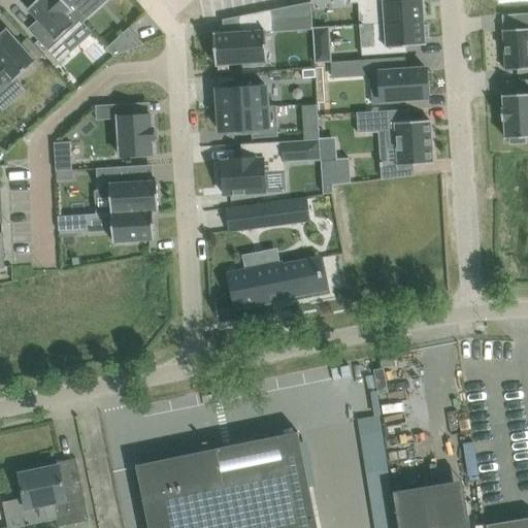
[(37,0),(28,9),(38,20),(28,29),(60,64),(70,55),(93,33),(84,23),(81,20),(63,0),(37,0)]
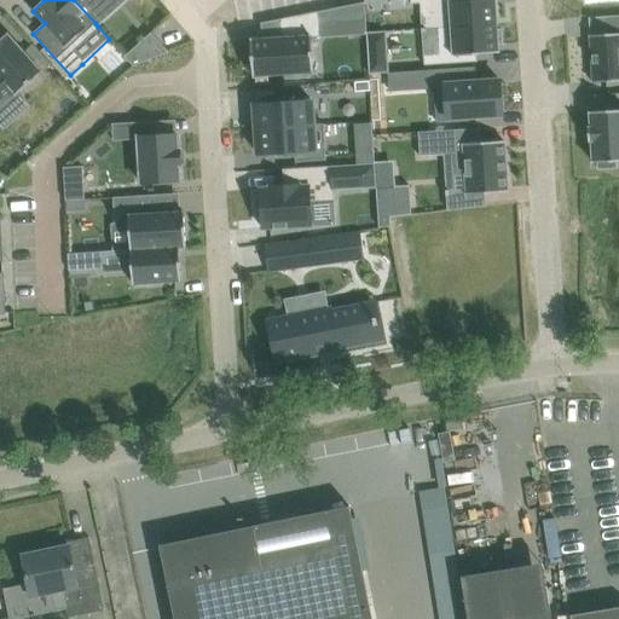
[(74,0),(96,23),(98,27),(121,5),(116,0),(74,0)]
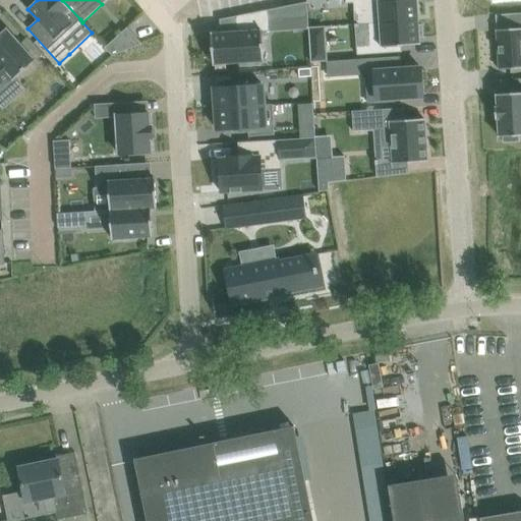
[(346,0),(346,3),(366,2),(368,23),(419,20),(417,0),(346,0)]
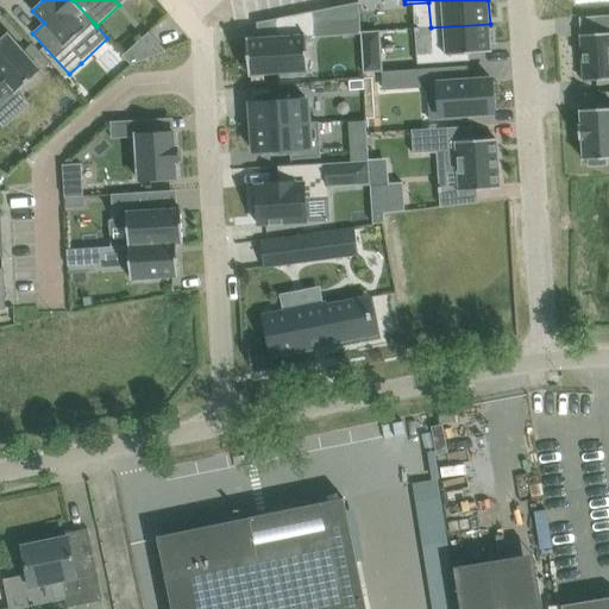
[(359,2),(326,8),(327,24),(360,22),(359,2)]
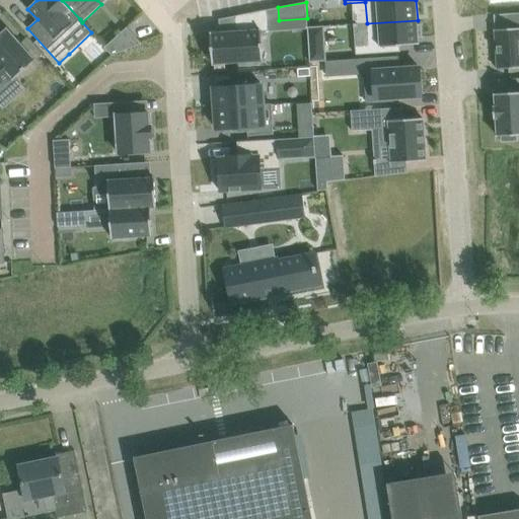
[(238,31),(211,33),(213,64),(239,63),(240,67),(260,65),(260,61),(264,61),(262,31),(270,31),(269,9),(237,15),(238,31)]
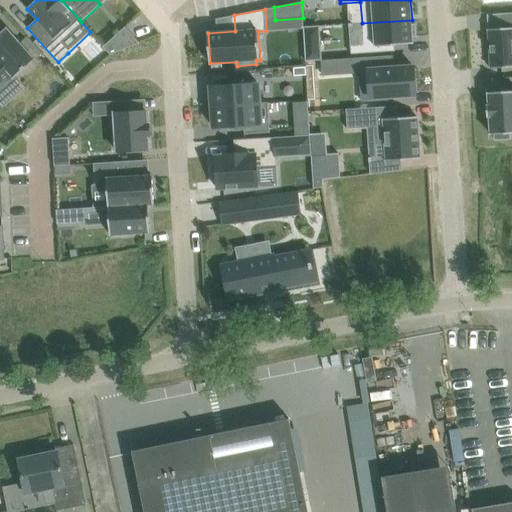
[(503,28),(488,29),(491,68),(511,66),(511,12),(502,13),(503,28)]
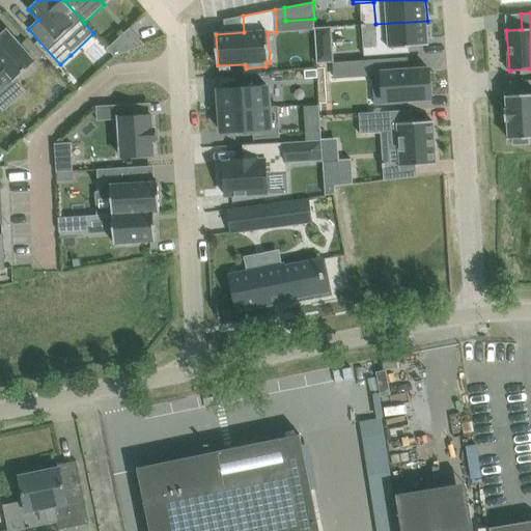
[(376,46),(364,47),(364,56),(410,53),(410,47),(428,45),(428,37),(431,37),(430,25),(427,25),(427,21),(375,24),(376,46)]
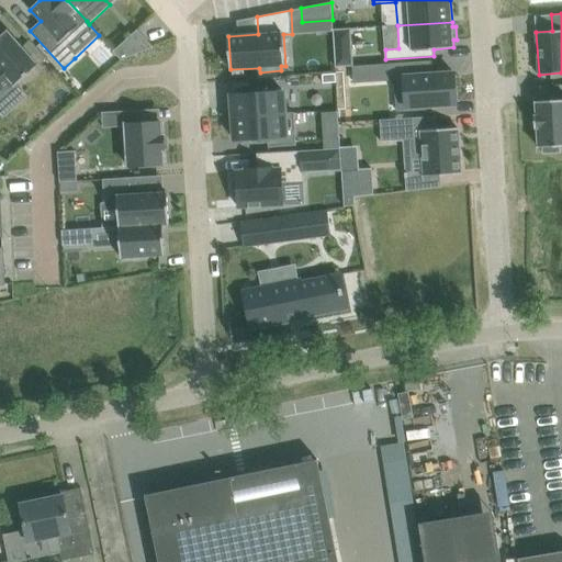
[(351,29),(334,30),(334,31),(336,67),(352,66),(353,66),(351,29)]
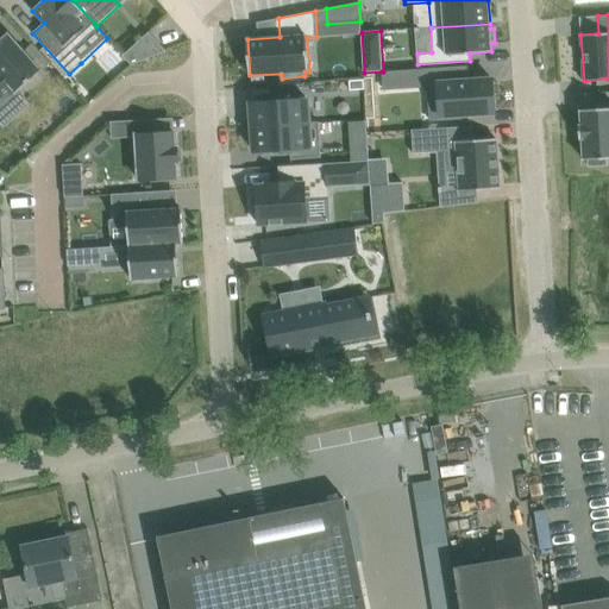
[(0,105),(14,92),(17,94),(43,70),(8,32),(0,39),(0,105)]
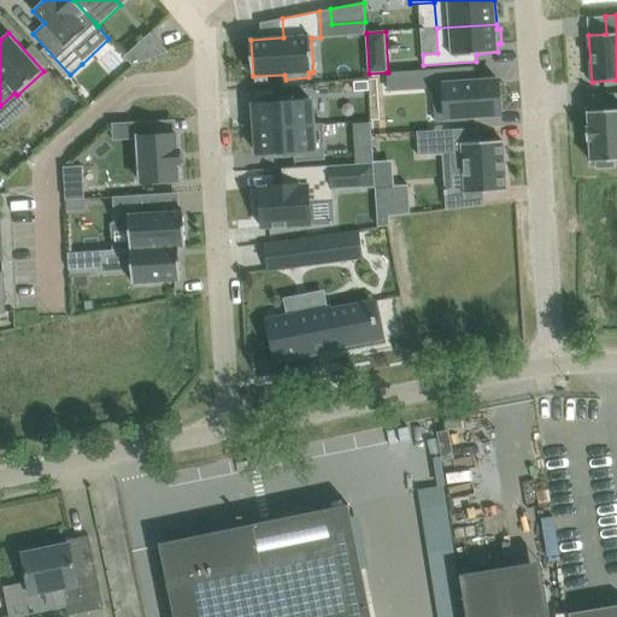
[(151,33),(125,57),(134,65),(169,52),(151,33)]
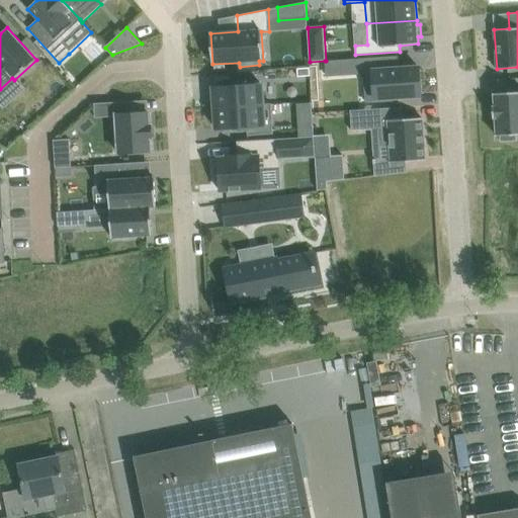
[(326,61),(325,61),(325,65),(327,65),(327,61),(357,59),(358,73),(364,73),(367,103),(393,101),(393,97),(421,95),(419,68),(399,69),(398,56),(326,61)]
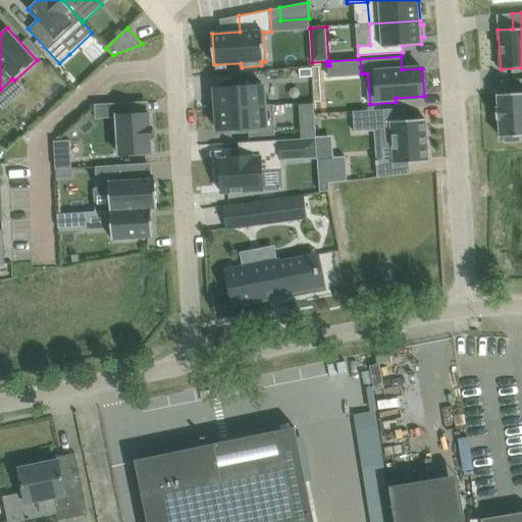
[(312,68),(300,69),(300,77),(312,76),(312,68)]
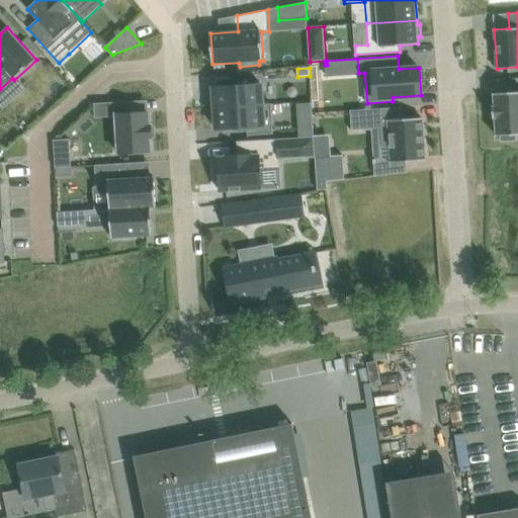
[(236,86),(213,88),(214,107),(263,104),(262,84),(247,85),(247,82),(236,83),(236,86)]
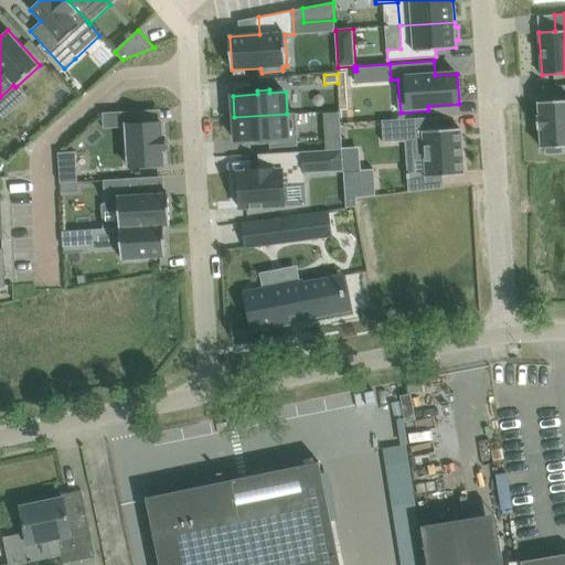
[(540,116),(537,116),(537,129),(540,129),(542,148),(545,148),(546,153),(563,153),(563,147),(564,146),(564,99),(539,102),(540,116)]
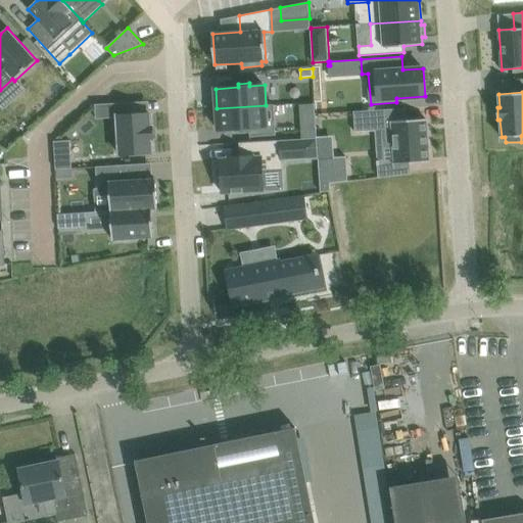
[(315,104),(302,105),(304,139),(317,138),(315,104)]
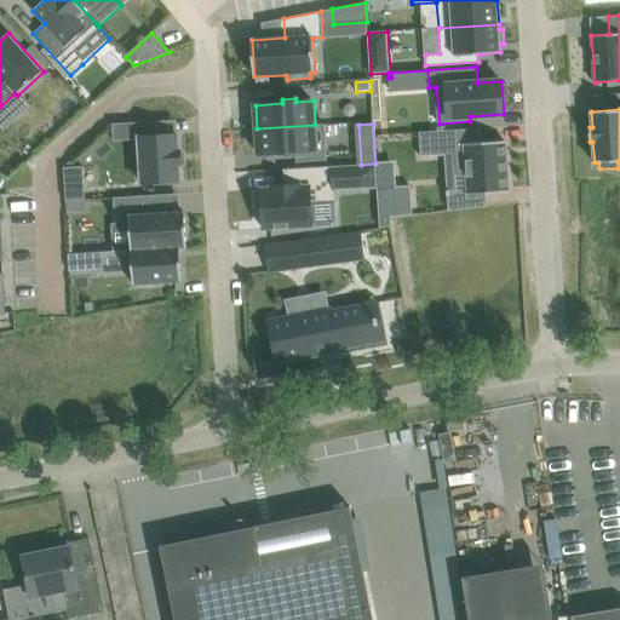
[(315,125),(257,128),(259,154),(286,153),(286,156),(296,155),(297,162),(327,160),(325,125),(315,125)]
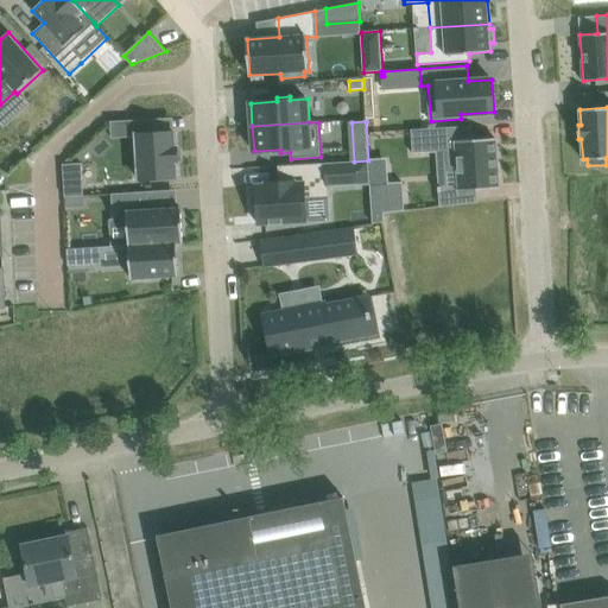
[(472,126),(411,130),(413,153),(447,151),(448,170),(457,170),(458,191),(499,188),(495,139),(473,140),(472,126)]
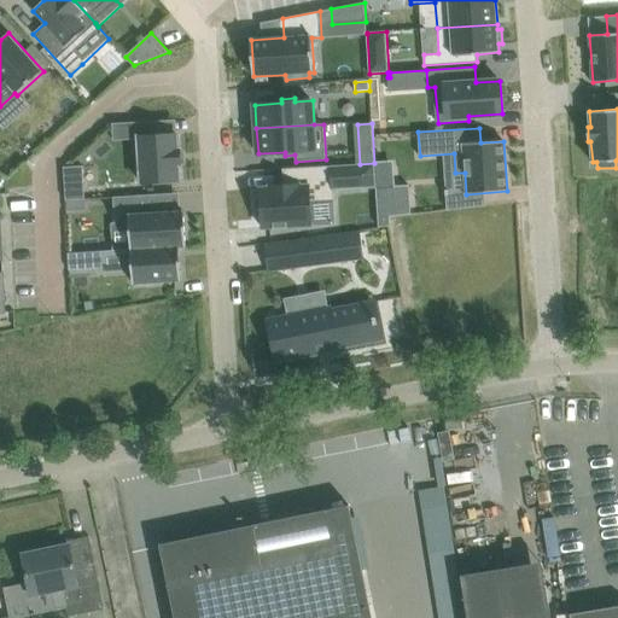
[(179,136),(139,139),(141,184),(181,181),(181,165),(182,165),(181,147),(180,147),(179,136)]
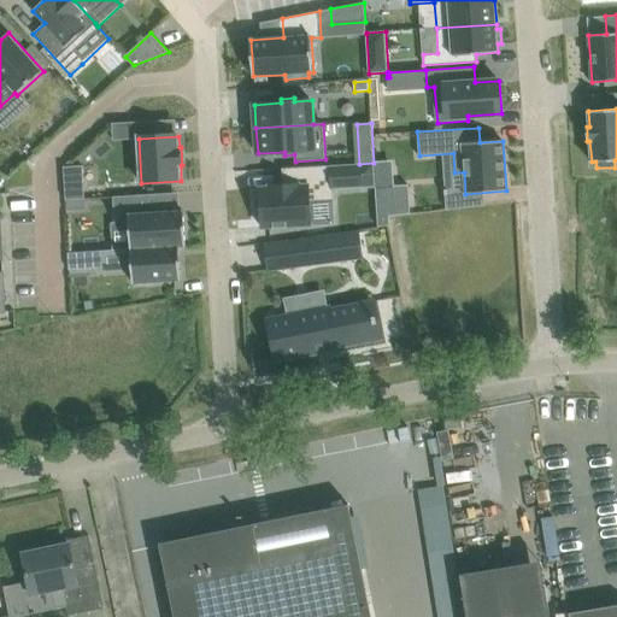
[(352,154),(336,156),(338,165),(352,164),(352,154)]
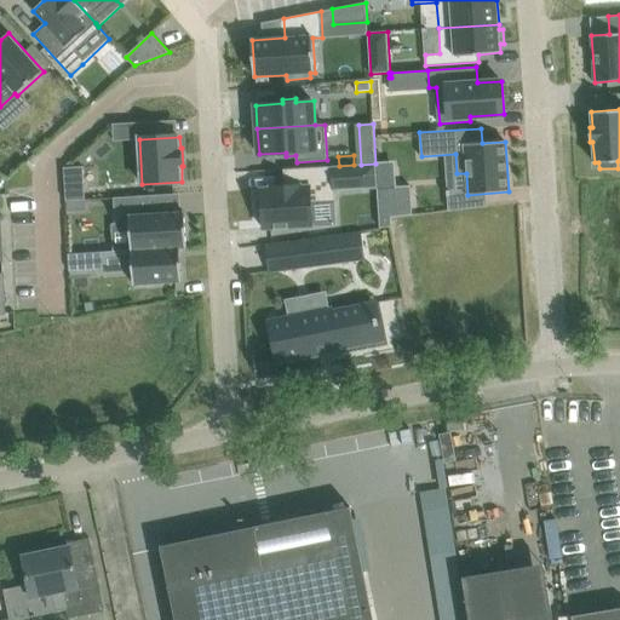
[(262,201),(258,201),(258,217),(263,216),(264,229),(275,228),(275,229),(288,228),(288,227),(313,225),(311,201),(334,200),(334,190),(377,188),(375,164),(354,165),(339,166),(285,170),(286,185),(270,187),(271,188),(262,189),(262,201)]
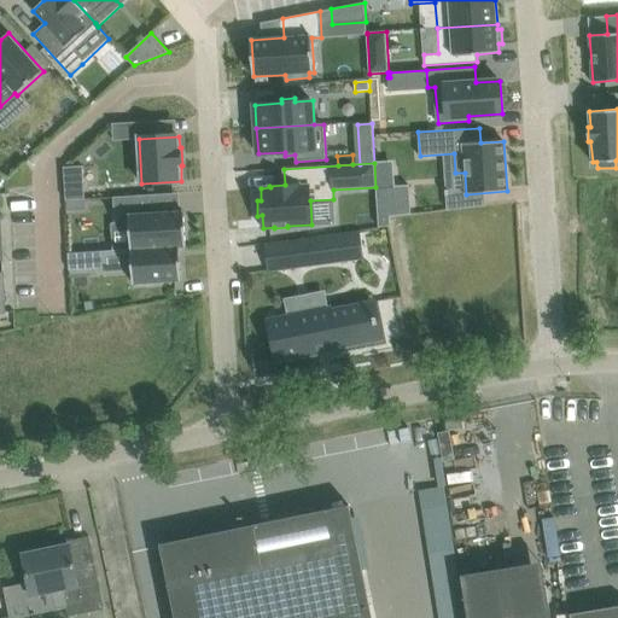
[(85,168),(64,169),(64,182),(65,199),(87,198),(85,168)]
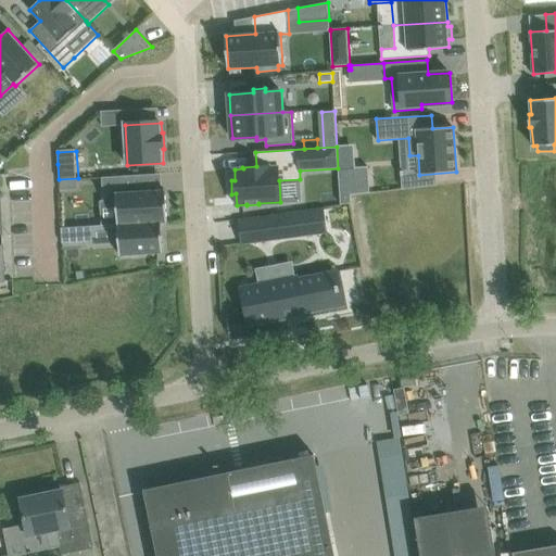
[(368,165),(338,168),(341,204),(348,204),(348,193),(370,192),(368,165)]
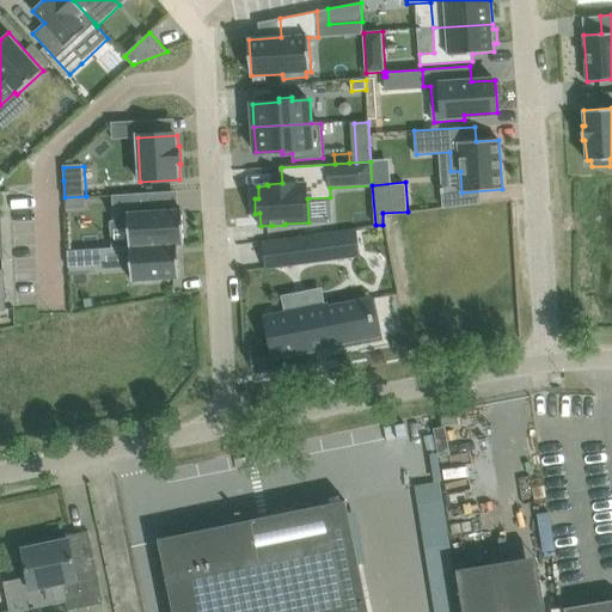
[(152,193),(112,195),(114,221),(129,220),(130,245),(130,246),(184,243),(183,209),(153,212),(152,193)]
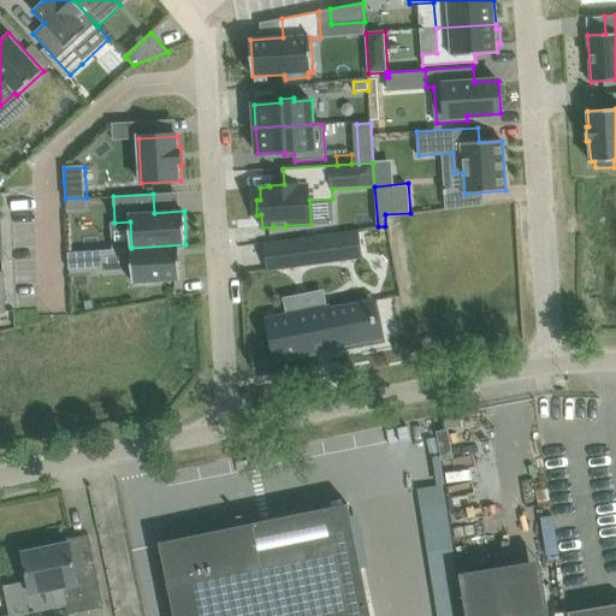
[(87,208),(87,197),(65,199),(66,209),(87,208)]
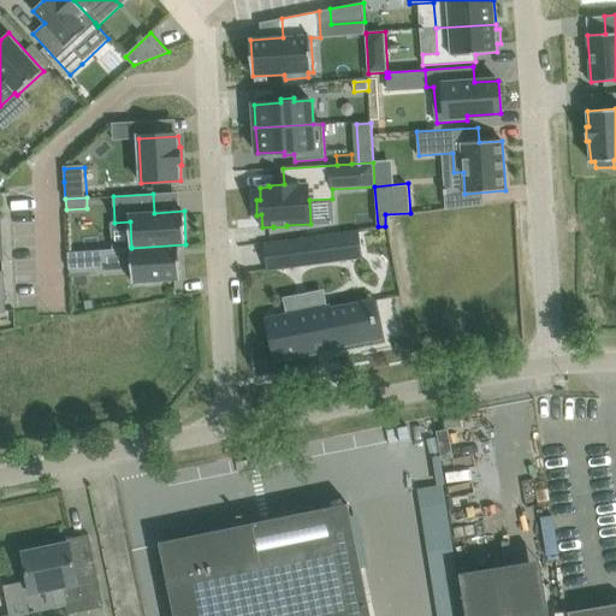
[(345,235),(290,242),(294,266),(349,259),(345,235)]
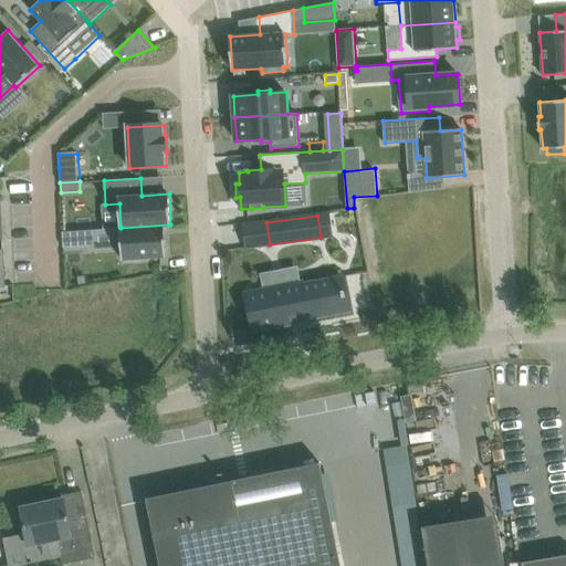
[(170,224),(121,228),(122,260),(166,258),(164,227),(170,226),(170,224)]
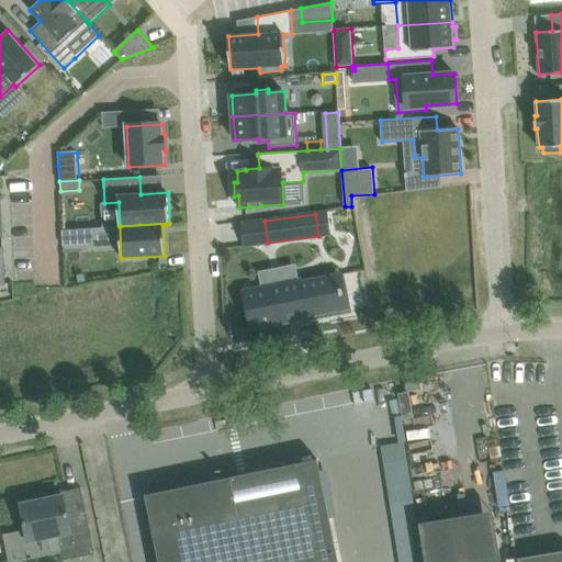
[(86,228),(62,229),(63,247),(87,246),(86,228)]
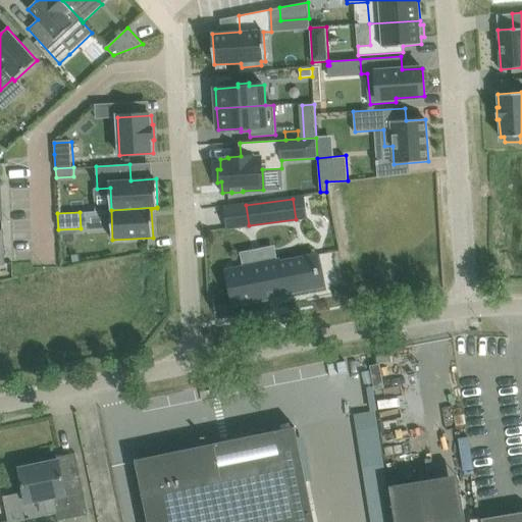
[(244,267),(228,270),(235,305),(268,298),(267,290),(283,286),(284,294),(321,285),(316,255),(278,262),(279,266),(263,269),(259,249),(241,253),(244,267)]
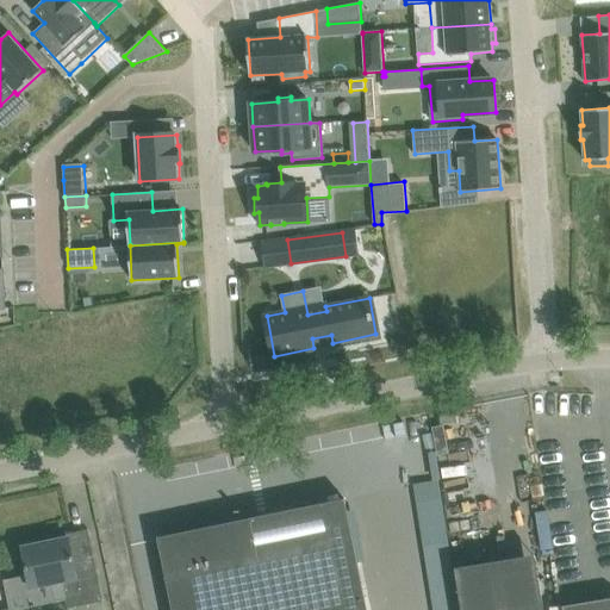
[(367,609),(349,522),(344,498),(159,537),(163,560),(173,609),(367,609)]
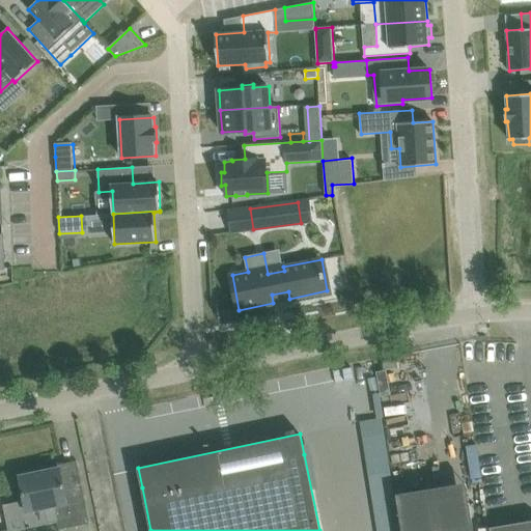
[(45,472),(20,477),(26,511),(46,507),(49,523),(56,521),(58,530),(90,523),(77,460),(44,468),(45,472)]
